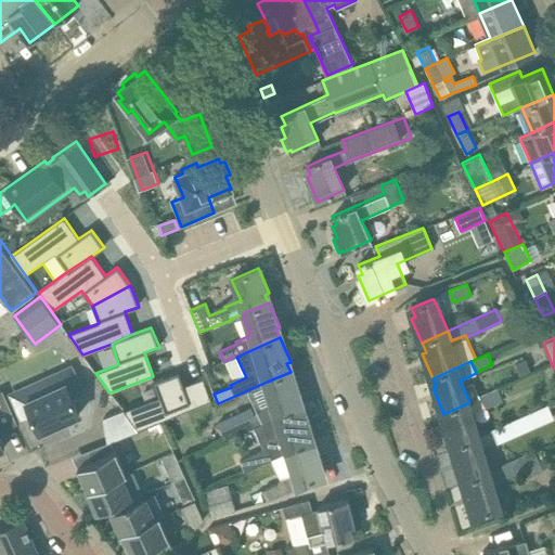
[(218,423),(226,439),(227,441),(263,425),(262,423),(278,415),(301,407),(297,398),(301,397),(291,372),(267,382),(263,384),(272,404),(256,411),(257,413),(255,414),(252,408),(218,423)]
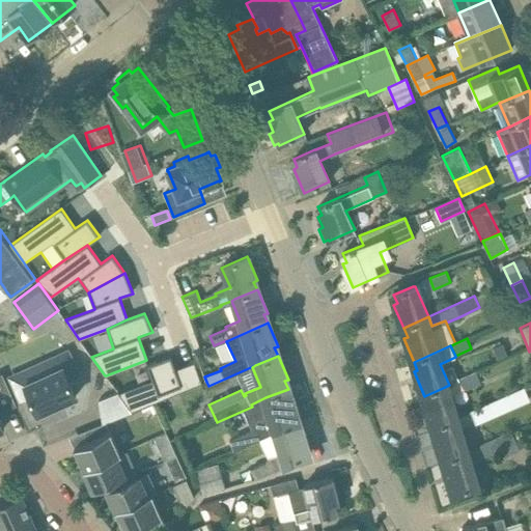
[(154,382),(119,395),(131,412),(206,382),(204,376),(199,360),(175,369),(171,358),(148,367),(154,382)]
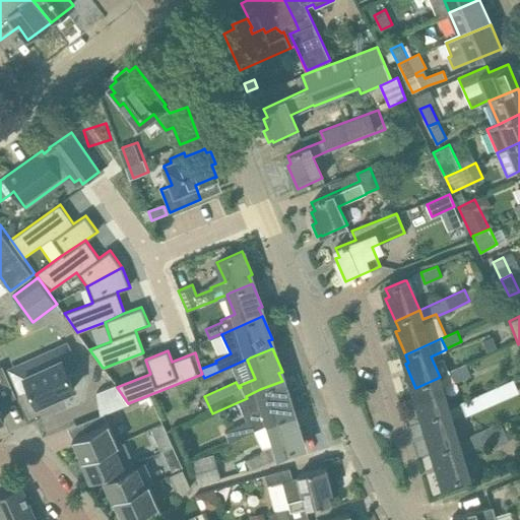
[(33,358),(18,365),(29,389),(30,392),(31,392),(38,405),(51,399),(52,399),(61,395),(60,394),(74,388),(68,375),(69,375),(67,372),(61,359),(38,369),(33,358)]
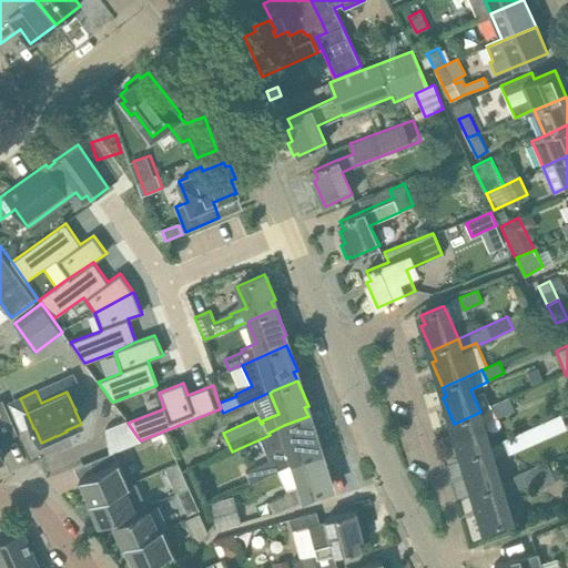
[(509,397),(492,405),(497,417),(515,409),(509,397)]
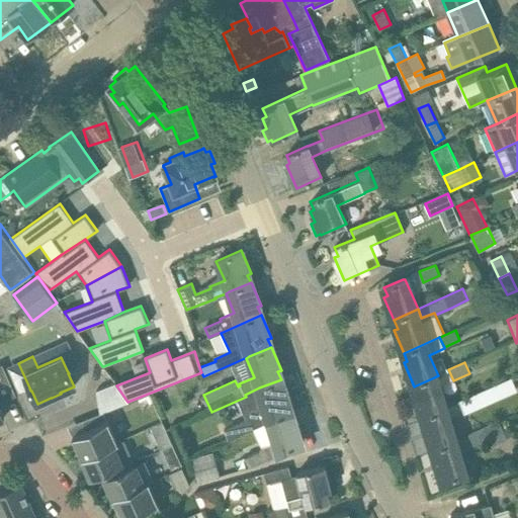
[(0,419),(4,418),(0,409),(0,402),(16,396),(2,365),(0,365),(0,419)]
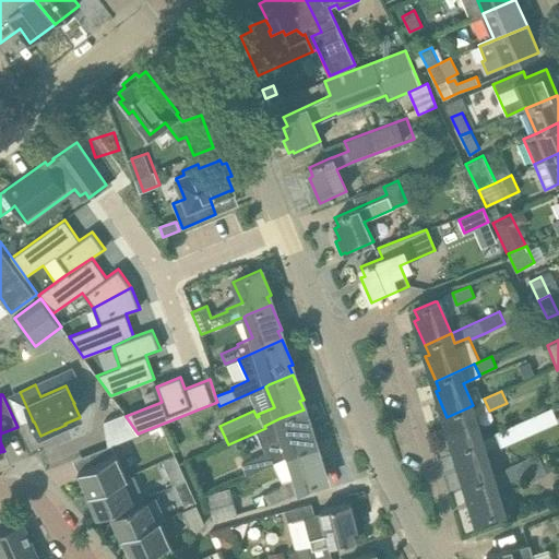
[(450,425),(445,427),(456,450),(482,439),(472,415),(468,407),(447,417),(450,425)]
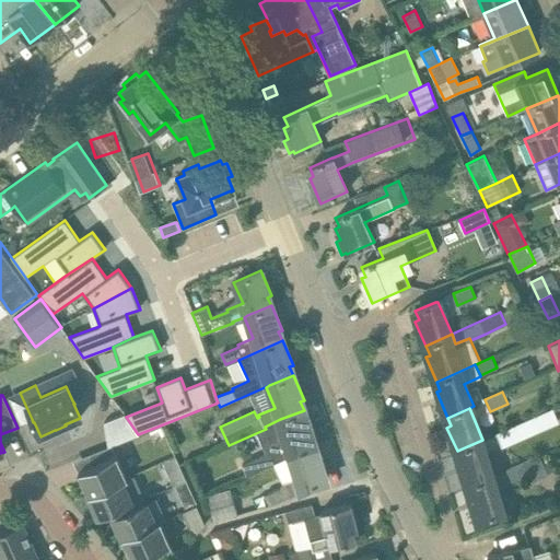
[(552,408),(496,433),(502,447),(559,421),(552,408)]
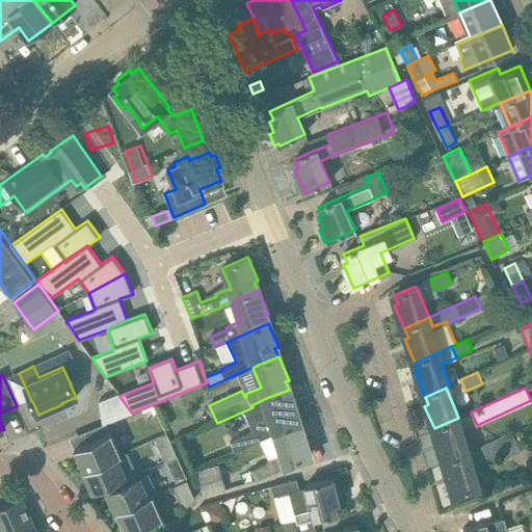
[(262,439),(272,434),(299,423),(295,415),(299,414),(289,390),(266,398),(251,405),(253,407),(259,421),(251,424),(255,430),(258,429),(262,439)]
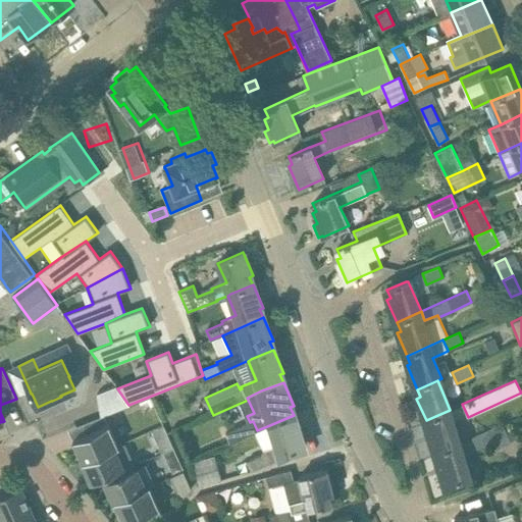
[(450,410),(426,420),(430,429),(426,431),(436,455),(457,446),(460,444),(452,424),(456,422),(450,410)]
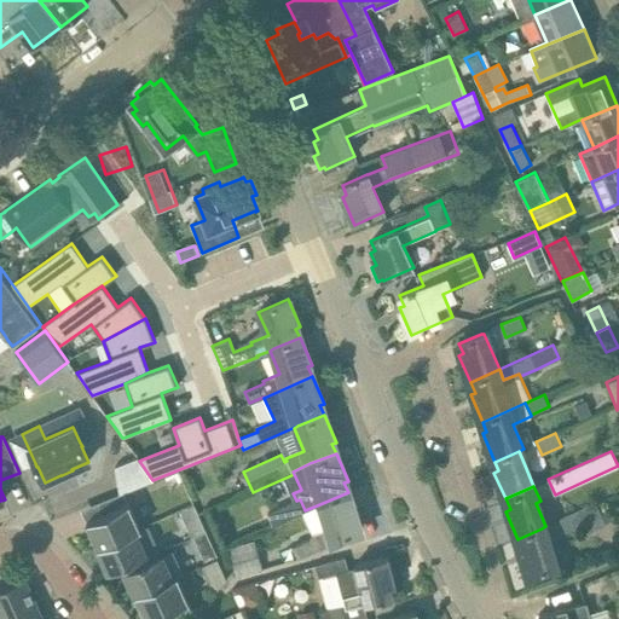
[(86,522),(97,547),(132,531),(133,533),(138,531),(126,504),(128,503),(123,492),(98,502),(104,514),(86,522)]
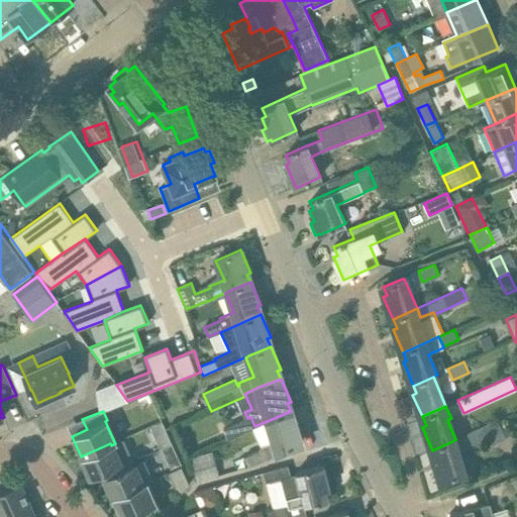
[(261,448),(244,455),(249,467),(279,452),(282,451),(301,443),(297,435),(301,433),(291,411),(265,422),(274,440),(260,446),(261,448)]
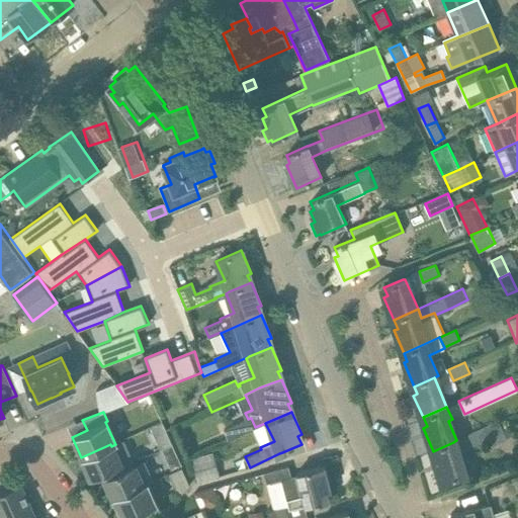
[(248,419),(224,429),(228,439),(255,427),(251,418),(248,419)]
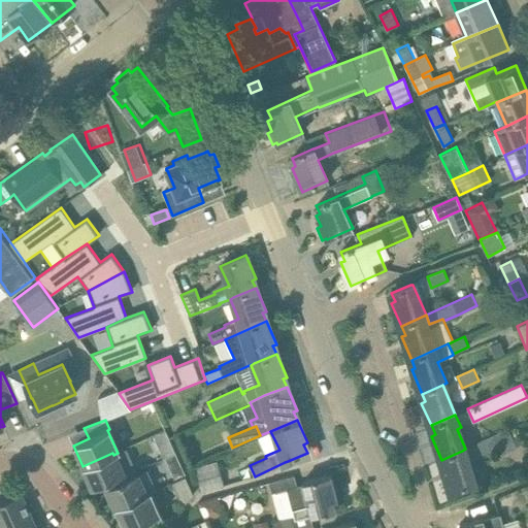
[(167,429),(156,434),(167,459),(179,453),(167,429)]
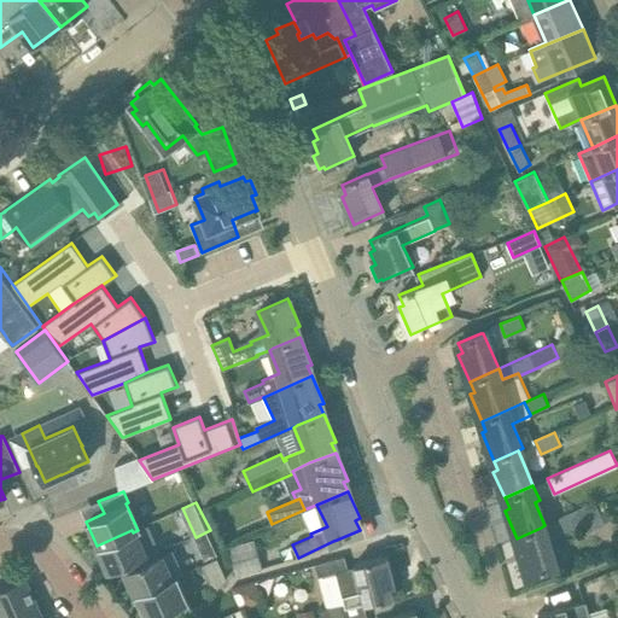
[(565,530),(583,523),(578,509),(559,518),(565,530)]
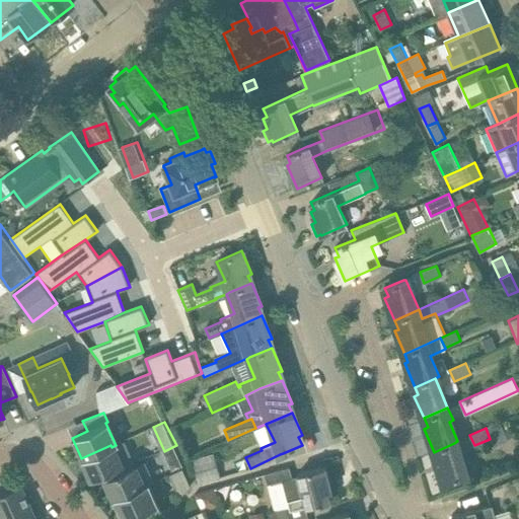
[(437,459),(434,461),(444,485),(462,476),(467,474),(457,450),(454,443),(434,452),(437,459)]
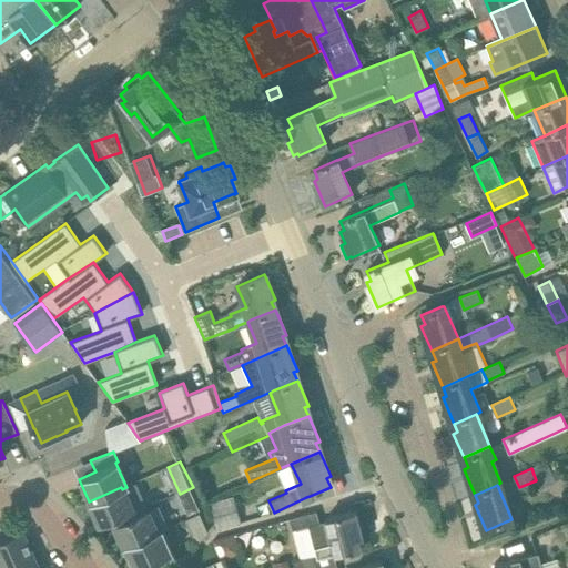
[(131,509),(122,489),(121,487),(89,501),(90,504),(100,524),(131,509)]
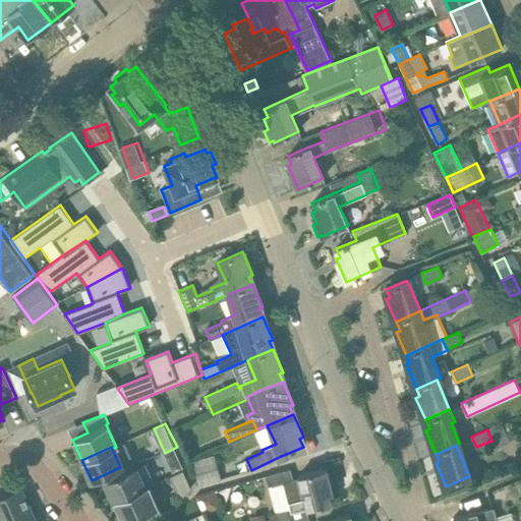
[(222,479),(214,454),(192,461),(199,485),(222,479)]
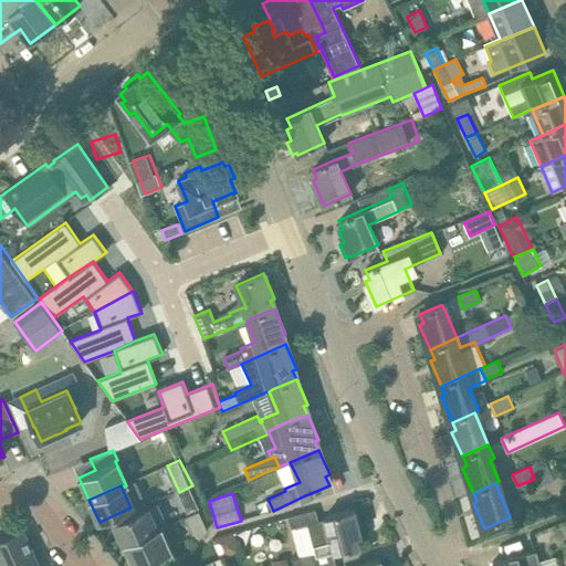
[(163,527),(168,525),(158,503),(114,523),(123,543),(123,544),(124,545),(163,528),(163,527)]
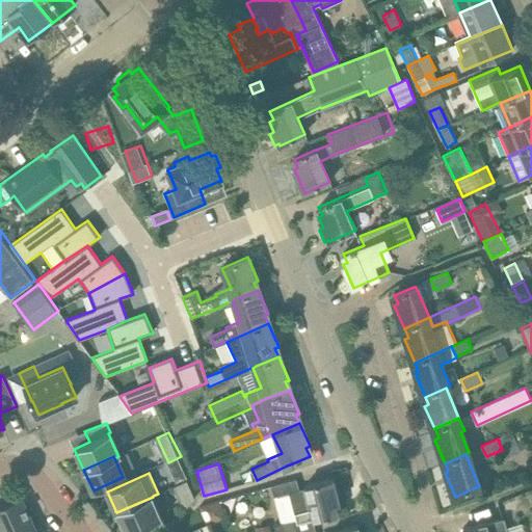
[(291,531),(314,525),(313,520),(337,513),(335,504),(339,503),(333,478),(306,484),(307,487),(299,489),(296,479),(271,486),(273,497),(288,493),(295,520),(274,525),(276,531),(291,531)]
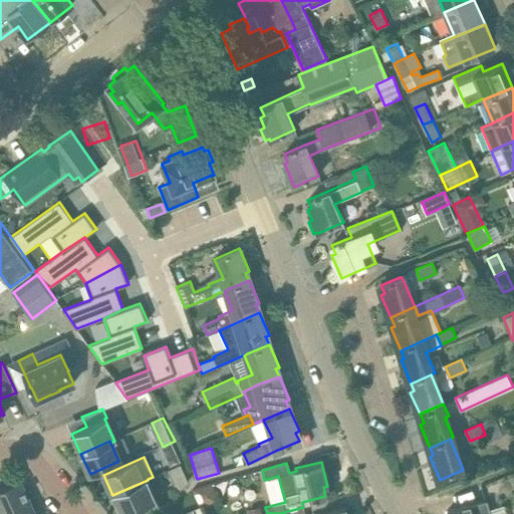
[(189,481),(181,463),(168,469),(178,491),(189,481)]
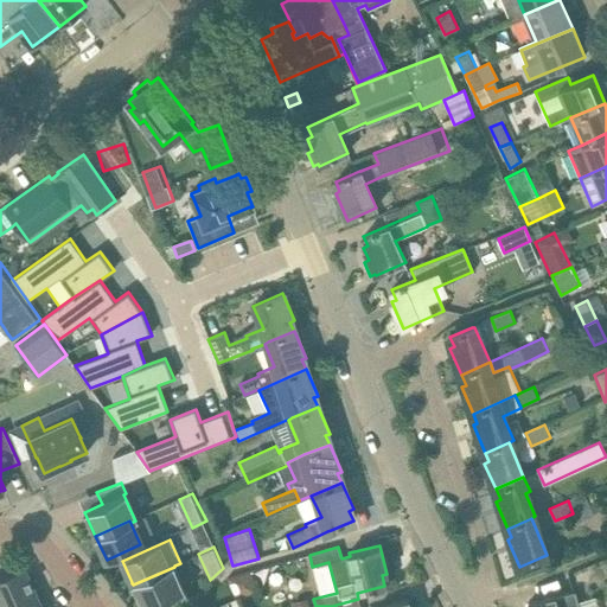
[(257,592),(255,580),(267,576),(267,575),(280,570),(278,563),(264,568),(227,577),(237,598),(257,592)]
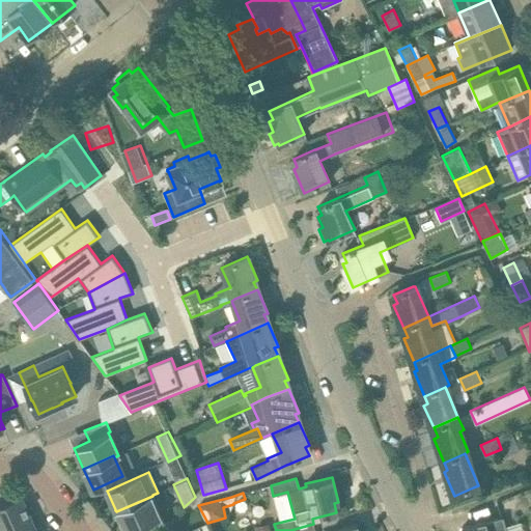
[(129,530),(162,516),(152,496),(116,511),(124,530),(129,530)]
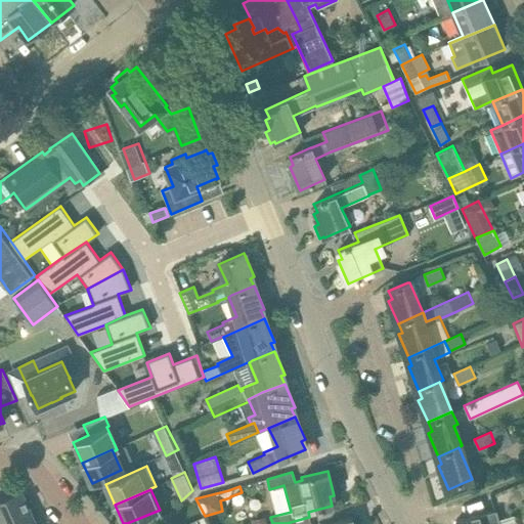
[(0,523),(6,523),(31,514),(20,490),(0,499),(0,523)]
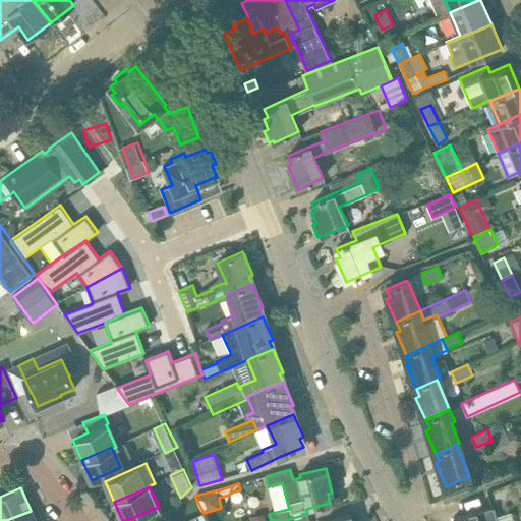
[(496,520),(491,507),(453,518),(454,520),(496,520)]
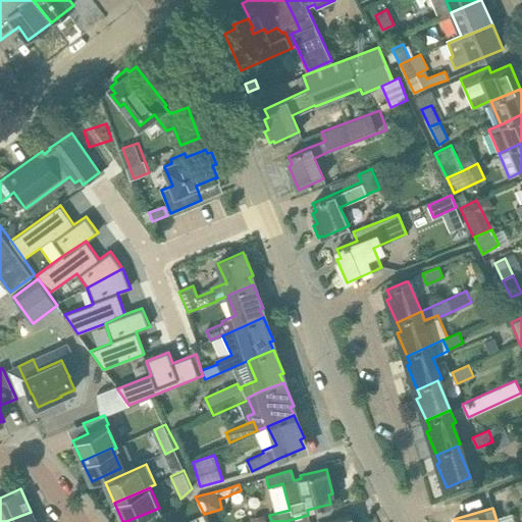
[(35,521),(31,512),(6,521),(35,521)]
